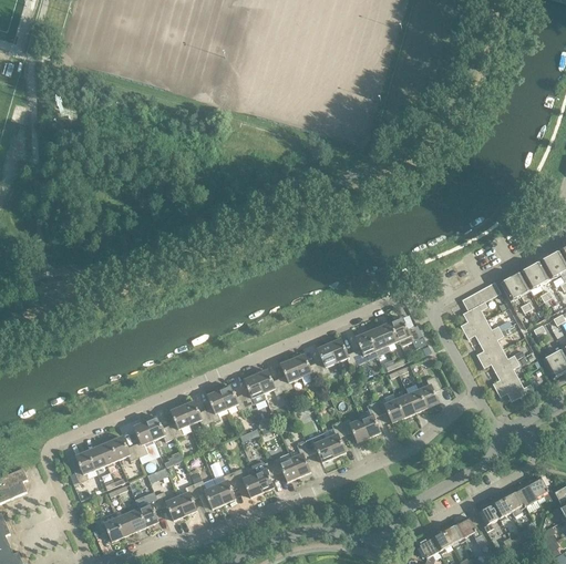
[(565,269),(565,260),(559,249),(549,255),(559,274),(565,269)]
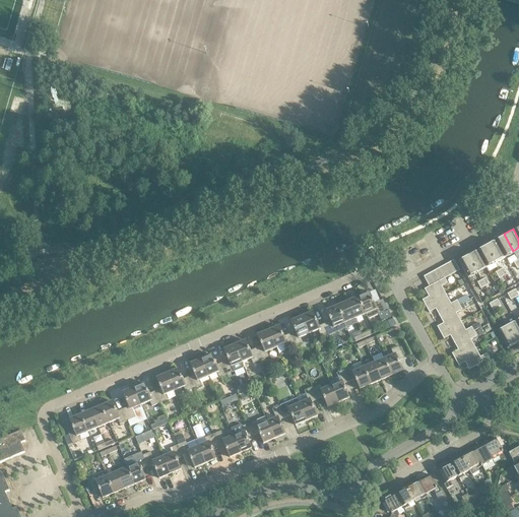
[(513,251),(504,234),(495,239),(504,256),(513,251)]
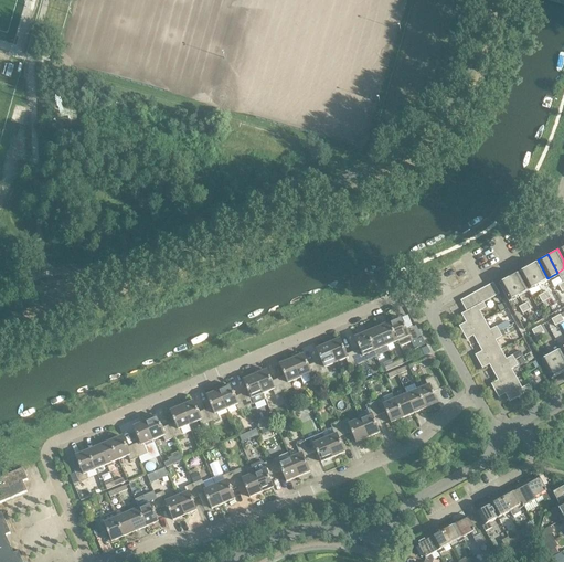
[(547,278),(538,260),(528,265),(538,284),(547,278)]
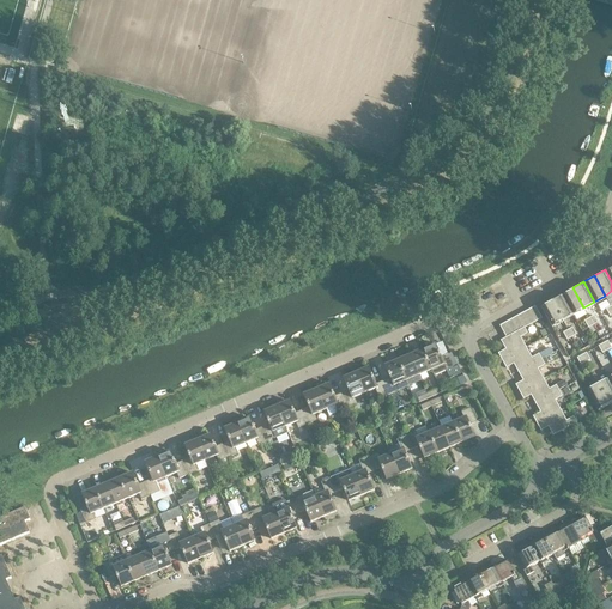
[(583,308),(573,287),(562,293),(573,314),(583,308)]
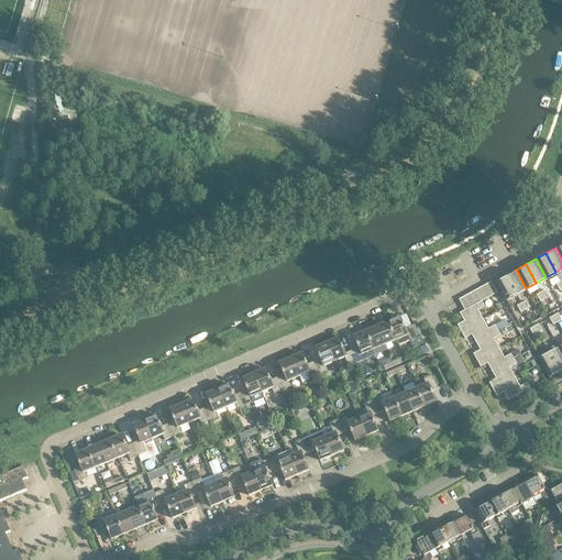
[(526,288),(516,270),(506,275),(516,294),(526,288)]
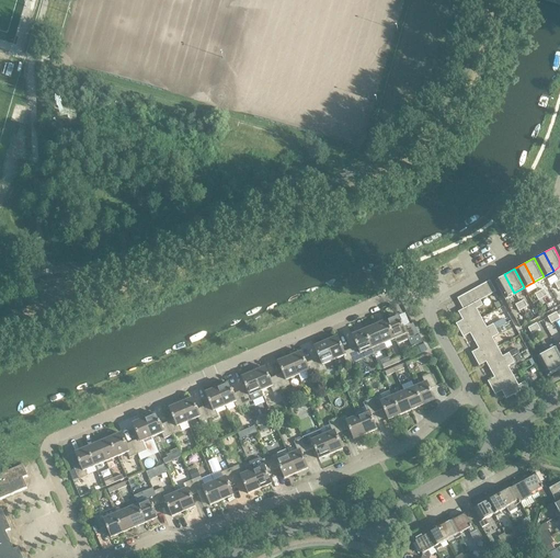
[(514,293),(504,274),(494,280),(504,298),(514,293)]
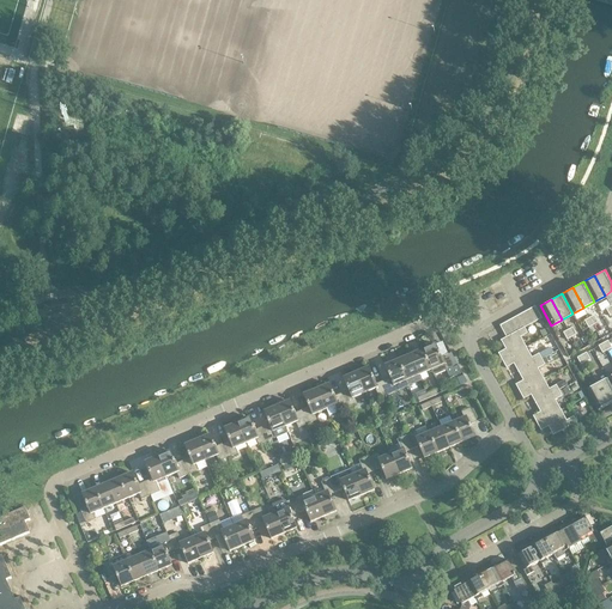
[(541,315),(534,303),(528,306),(535,318),(541,315)]
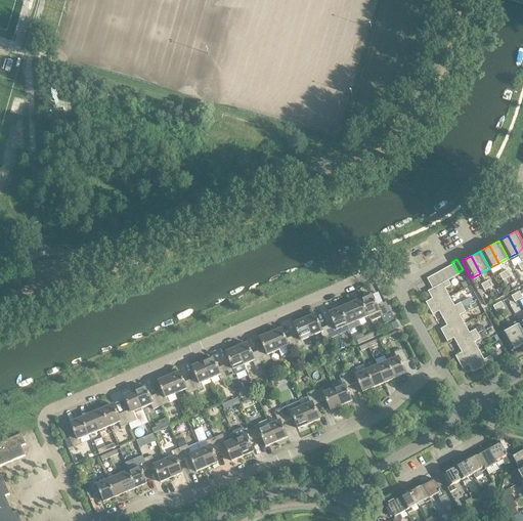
[(458,272),(451,262),(446,265),(452,275),(458,272)]
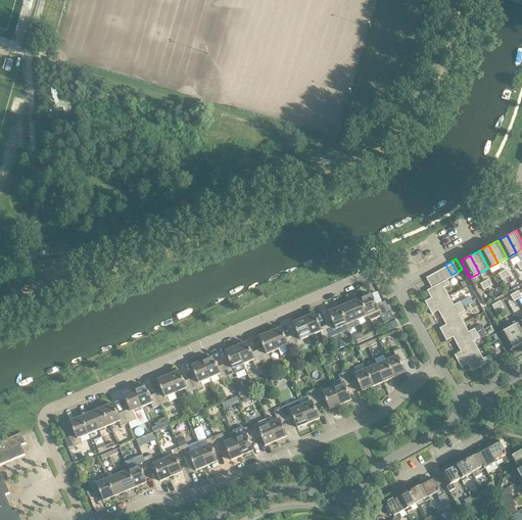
[(452,275),(445,265),(440,268),(446,277),(452,275)]
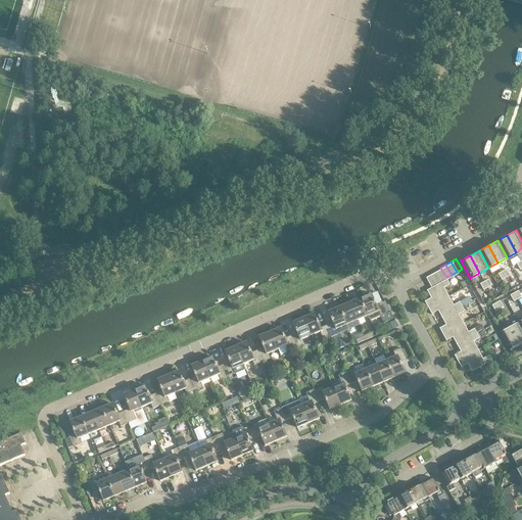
[(446,277),(440,268),(435,270),(441,280),(446,277)]
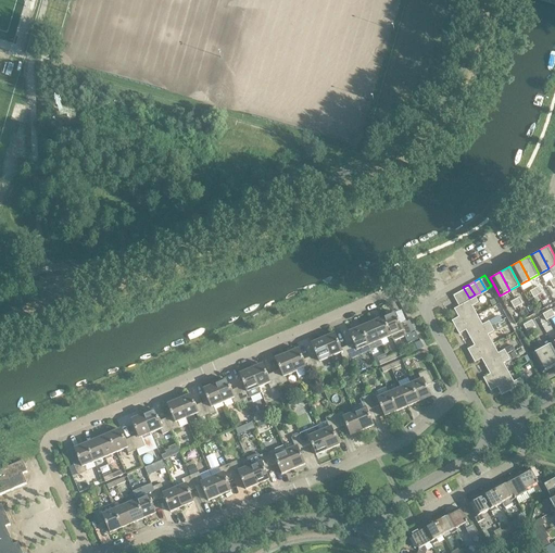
[(469,298),(463,287),(457,290),(464,301),(469,298)]
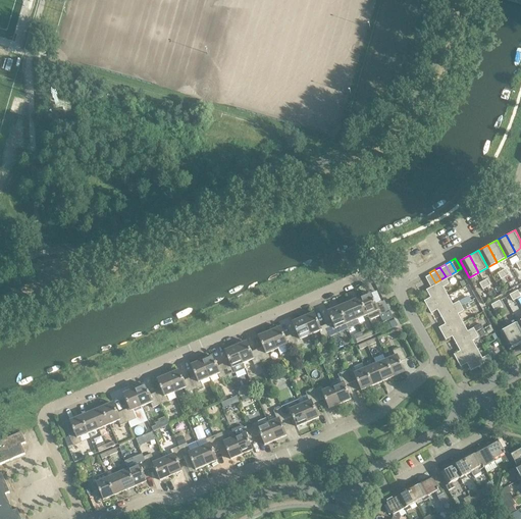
[(435,282),(429,272),(424,275),(430,286),(435,282)]
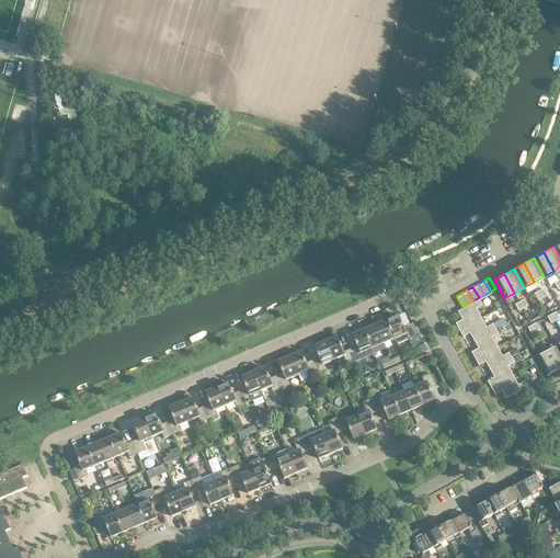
[(479,297),(473,300),(468,304),(463,307),(457,309),(461,318),(455,321),(458,328),(481,316),(476,306),(482,303),(479,297)]
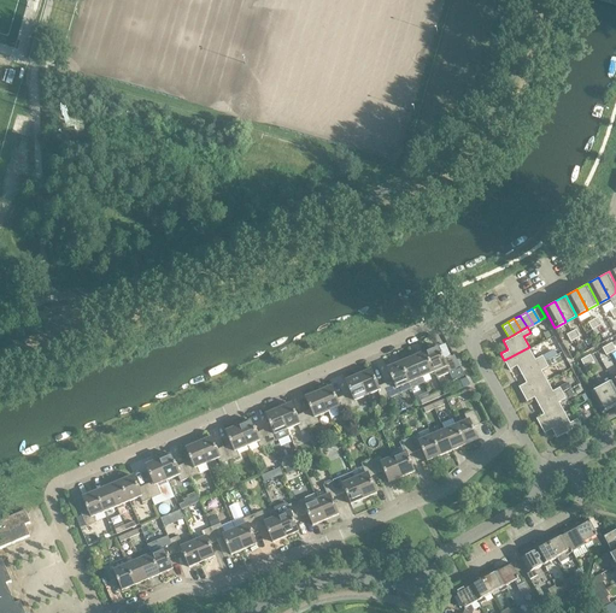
[(438,343),(424,349),(433,370),(444,365),(446,371),(456,366),(450,353),(443,355),(438,343)]
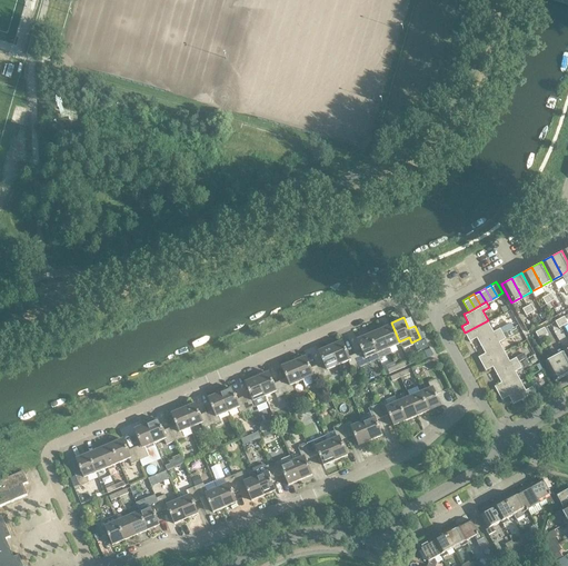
[(492,329),(488,320),(465,333),(468,339),(476,336),(480,344),(502,331),(499,326),(492,329)]
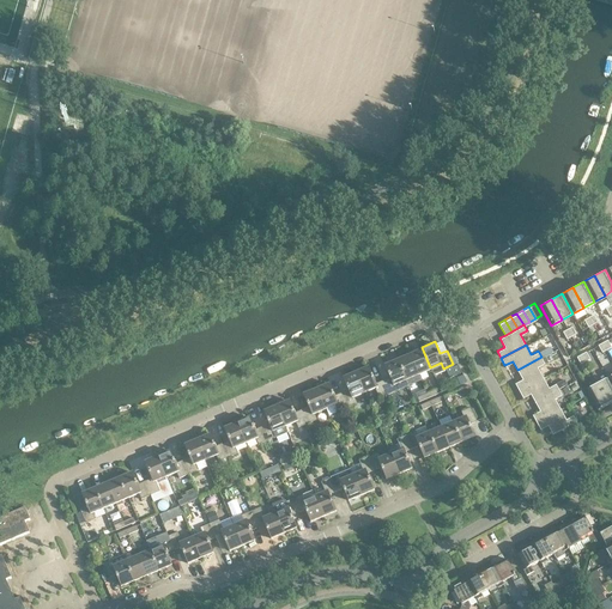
[(550,345),(539,351),(541,355),(552,349),(550,345)]
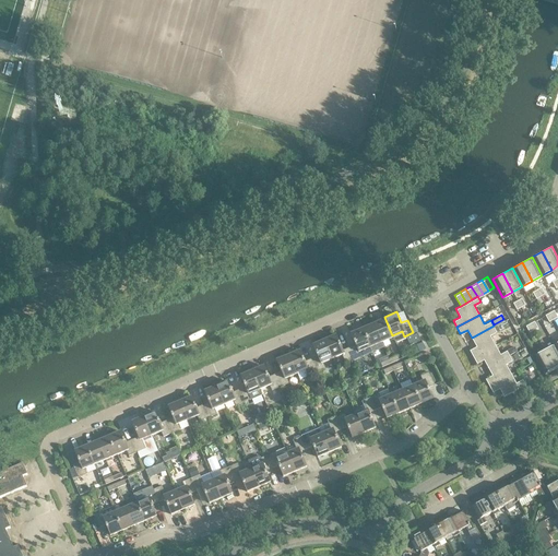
[(392,335),(384,317),(374,321),(381,340),(392,335)]
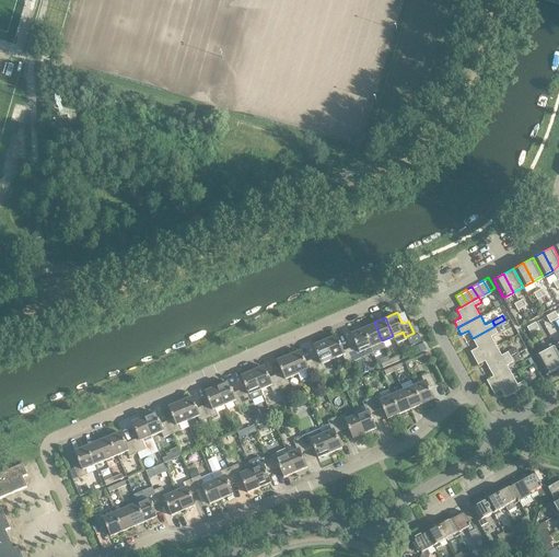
[(382,340),(374,322),(362,327),(370,345),(382,340)]
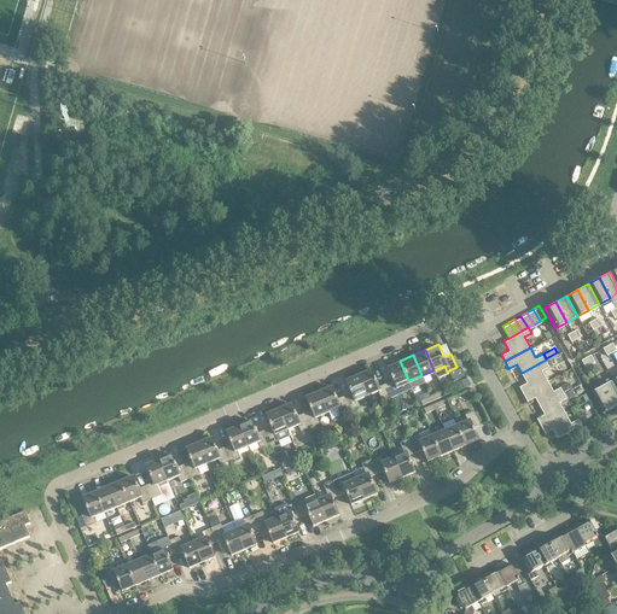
[(548,364),(546,360),(522,373),(527,381),(518,386),(523,393),(547,379),(541,368),(548,364)]
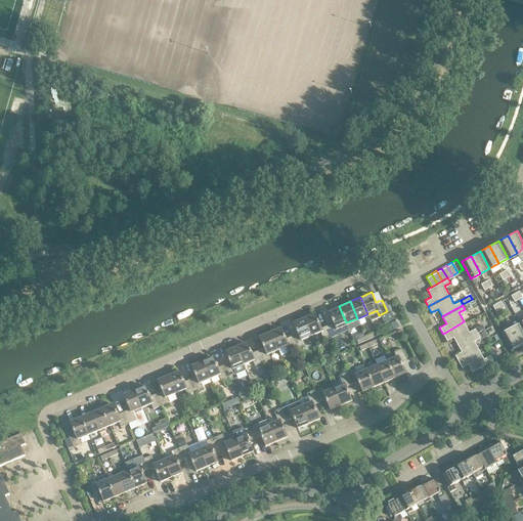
[(346,322),(339,306),(328,310),(333,320),(327,323),(332,335),(340,332),(338,327),(346,322)]
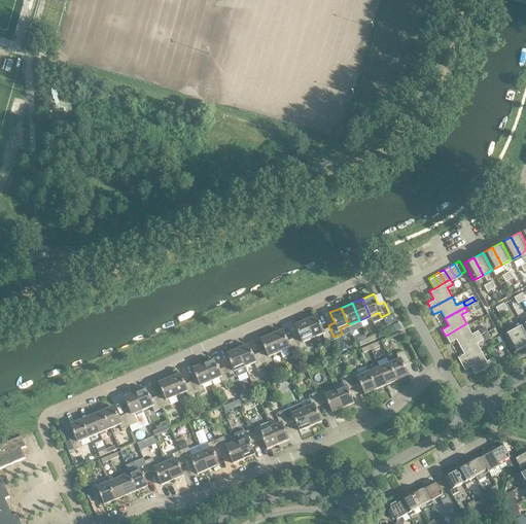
[(316,313),(306,318),(313,336),(321,332),(325,341),(334,337),(328,325),(322,327),(316,313)]
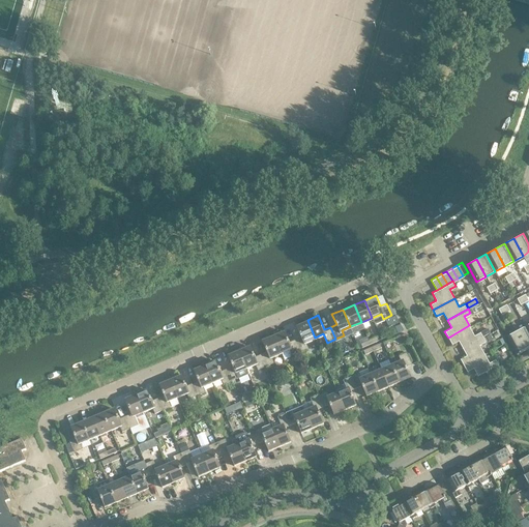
[(315,338),(307,320),(296,325),(300,335),(294,338),(299,350),(307,346),(305,341),(315,338)]
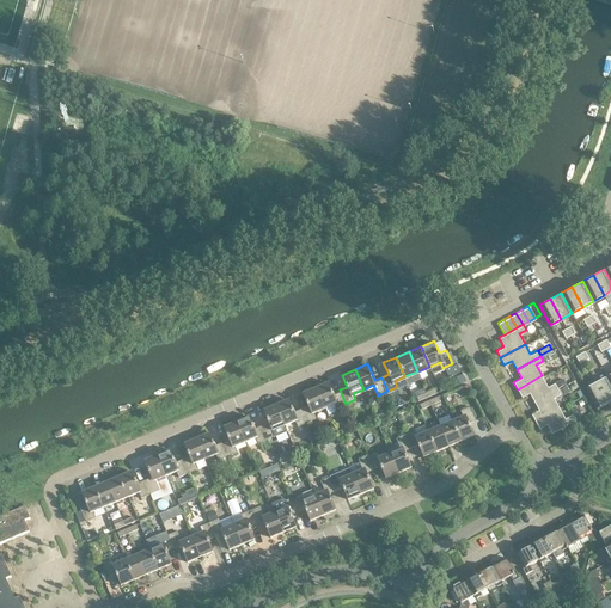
[(548,386),(542,375),(518,390),(521,395),(529,392),(533,400),(557,387),(555,382),(548,386)]
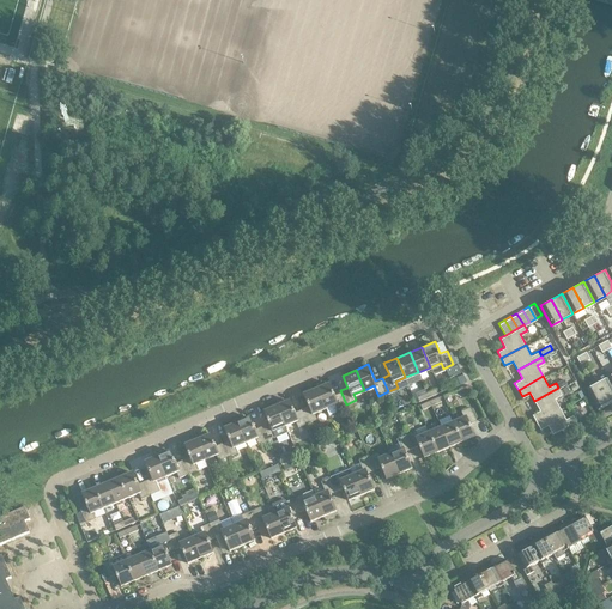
[(611,399),(611,384),(607,376),(597,382),(607,402),(611,399)]
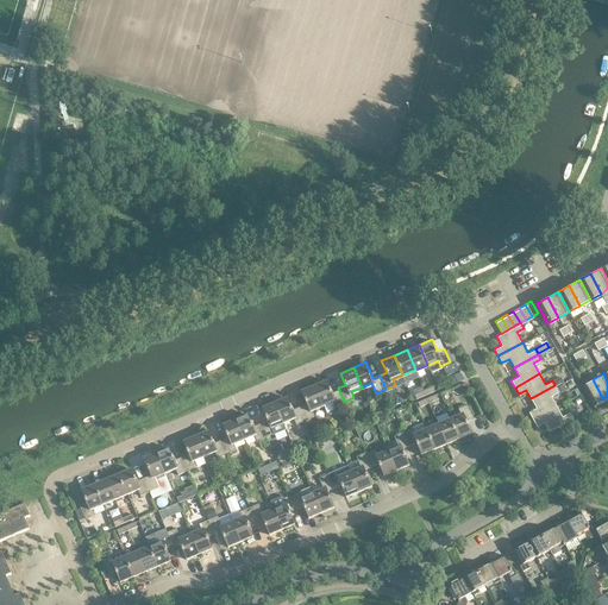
[(326,379),(313,384),(323,404),(332,399),(334,405),(344,402),(338,388),(332,391),(326,379)]
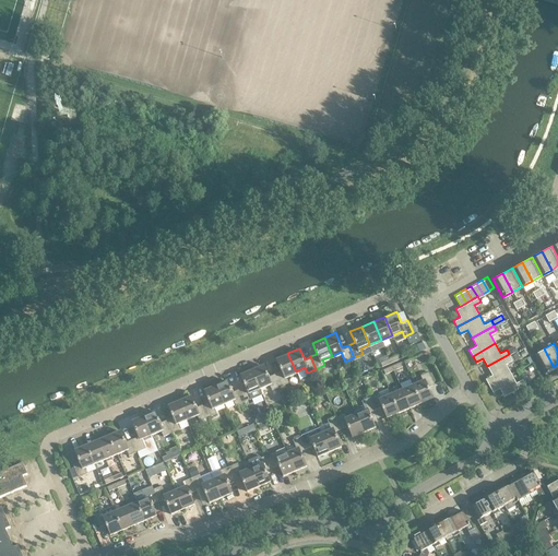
[(554,367),(544,349),(534,354),(544,373),(554,367)]
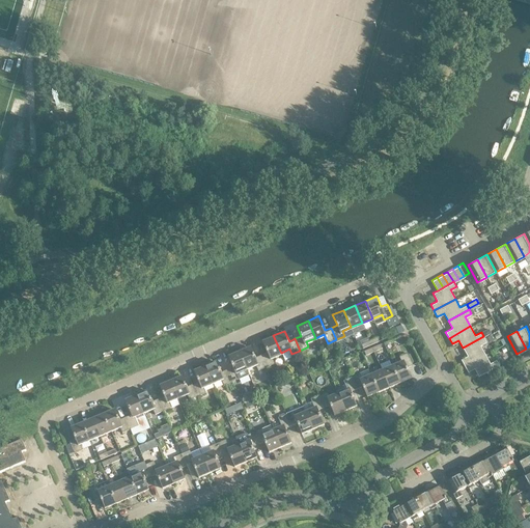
[(281,353),(273,335),(262,340),(267,351),(260,353),(266,365),(274,361),(272,356),(281,353)]
